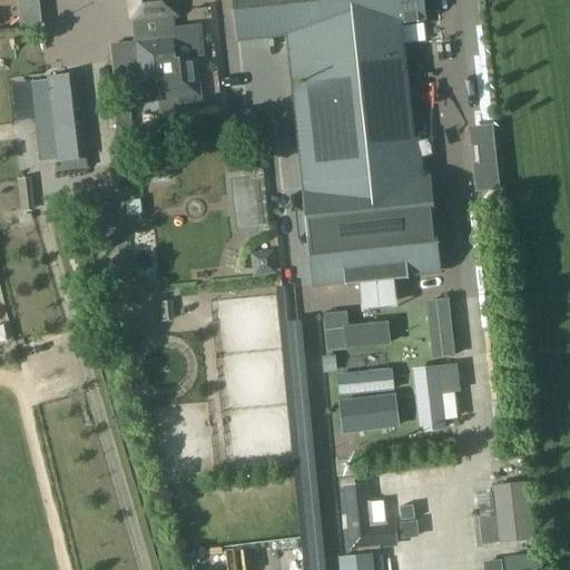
[(121,0),(97,0),(101,82),(125,81),(121,0)]
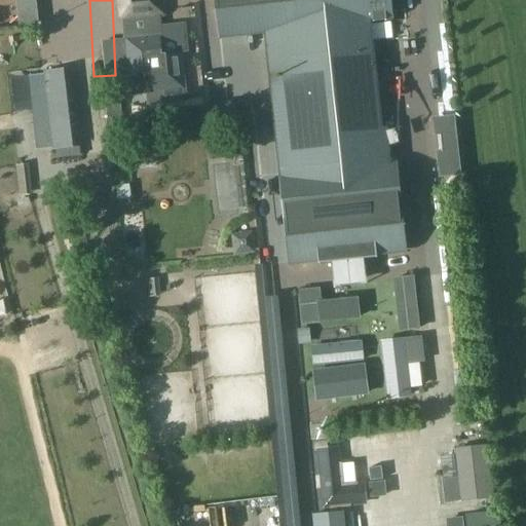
[(162,0),(116,0),(119,21),(164,15),(162,0)]
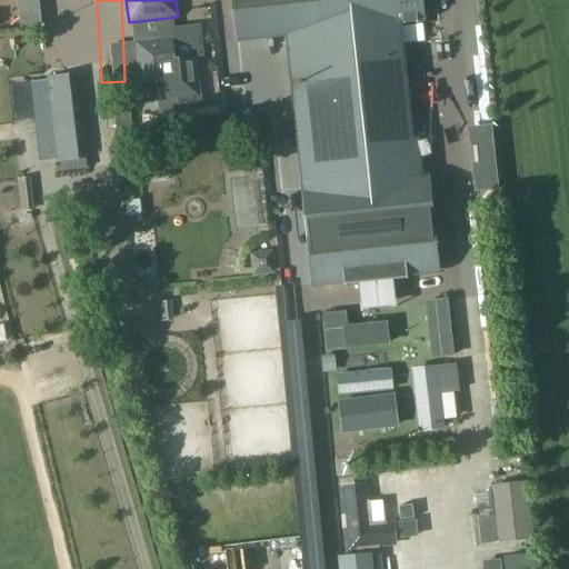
[(233,0),(239,40),(288,35),(305,188),(301,189),(311,286),(440,272),(429,175),(420,176),(417,142),(411,142),(401,50),(399,22),(422,20),(420,0),(233,0)]
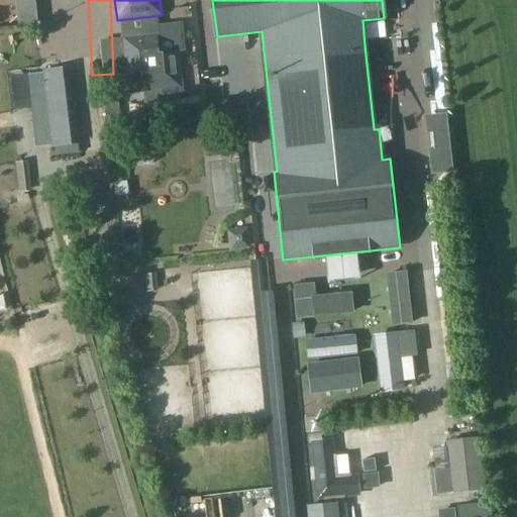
[(33,20),(39,66),(55,64),(48,18),(33,20)]
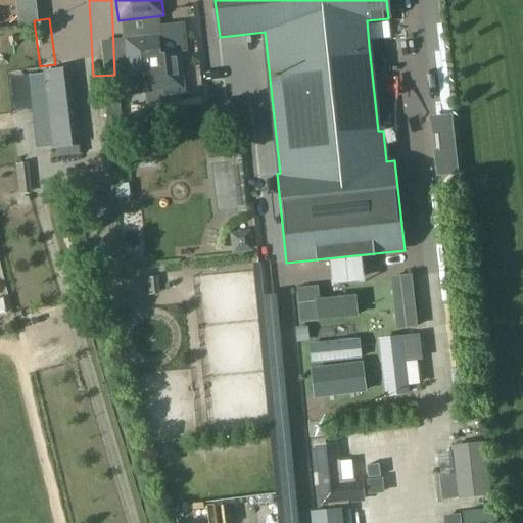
[(125,40),(129,77),(148,75),(149,93),(183,90),(180,53),(177,54),(177,51),(186,50),(184,29),(161,31),(162,40),(159,40),(158,37),(125,40)]
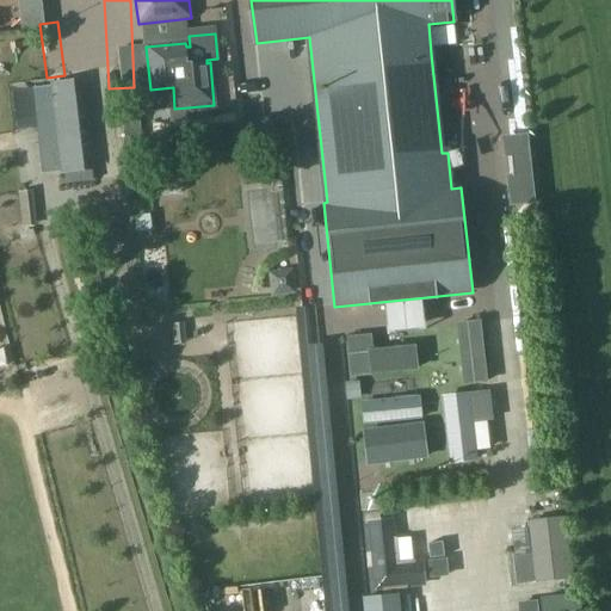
[(222,37),(223,84),(247,82),(246,37),(222,37)]
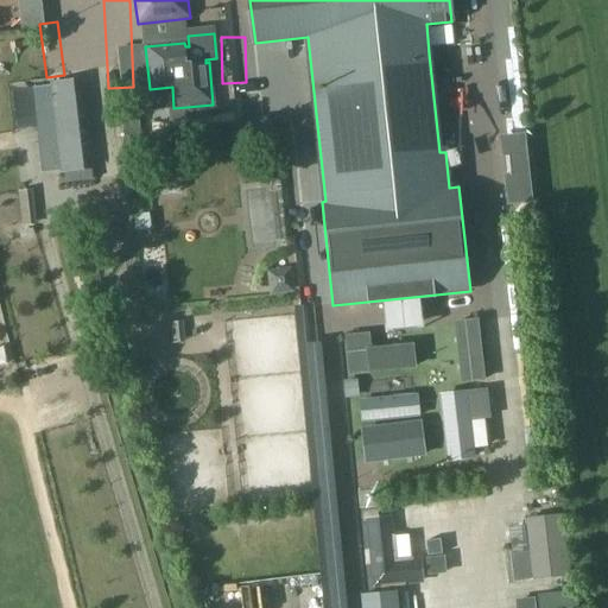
[(267,57),(248,58),(248,82),(267,81),(267,57)]
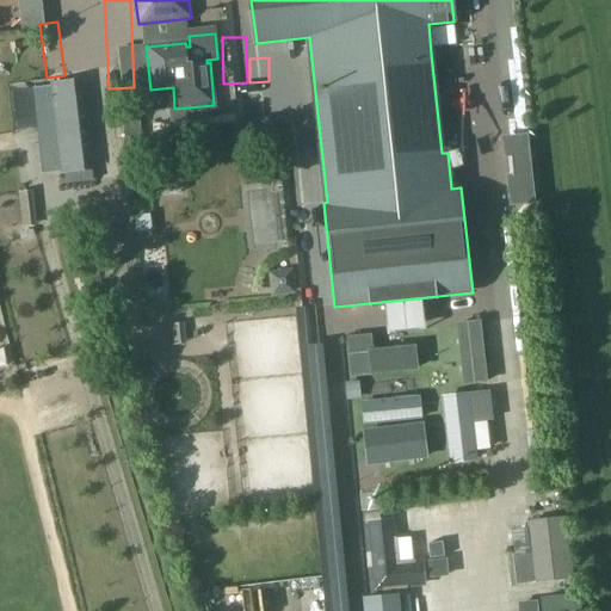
[(97,168),(87,84),(53,87),(62,173),(97,168)]
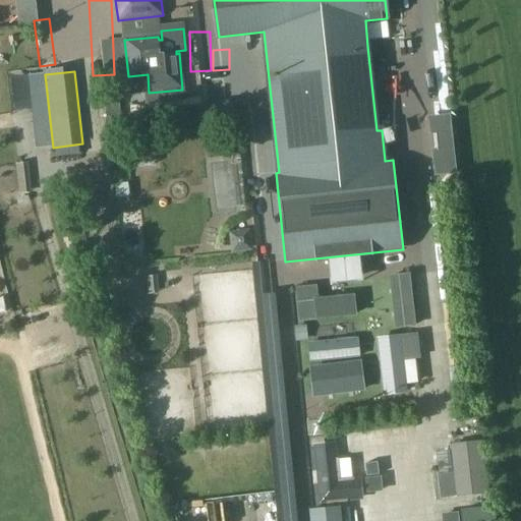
[(125,129),(152,128),(151,104),(124,105),(125,129)]
